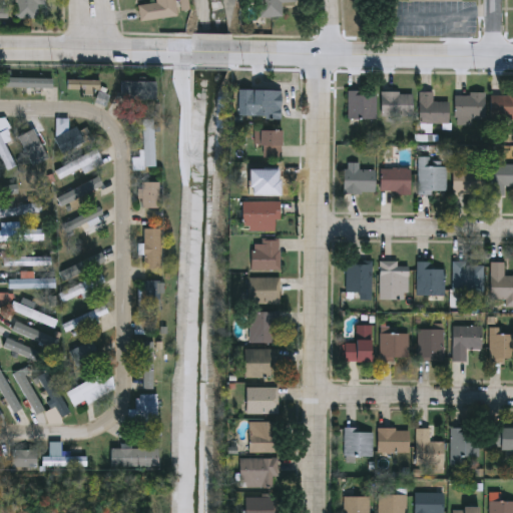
[(44,0),(44,4),(37,4),(37,18),(13,18),(13,0),(44,0)]
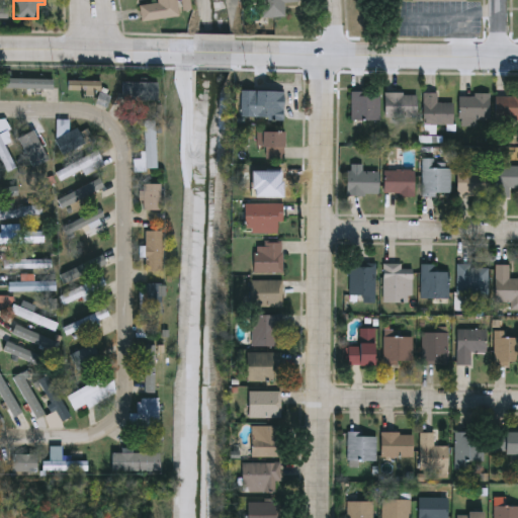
[(142,21),(140,6),(155,3),(154,0),(176,0),(178,16),(142,21)]
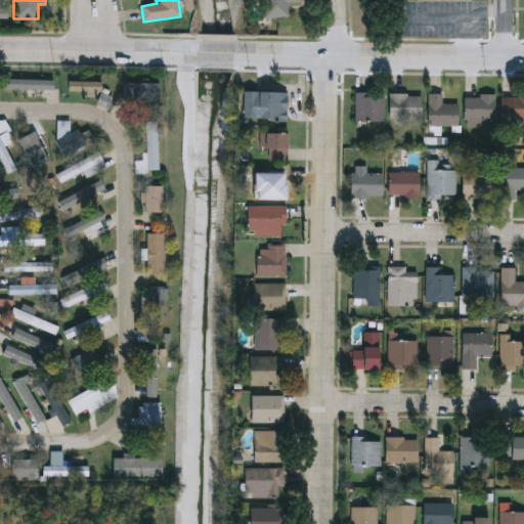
[(263,0),(310,0),(310,1),(288,2),(288,15),(264,16),(263,0)]
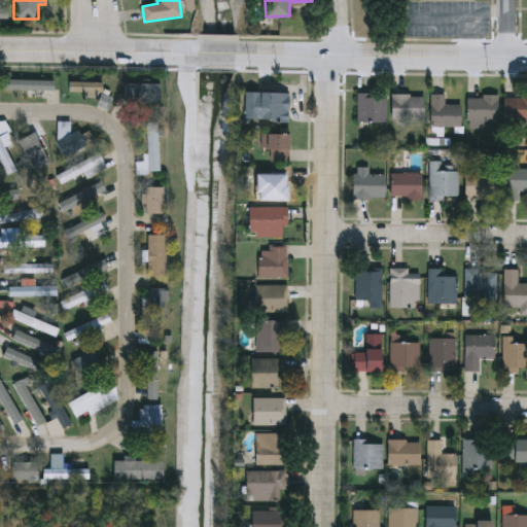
[(2,94),(2,75),(34,75),(34,94),(2,94)]
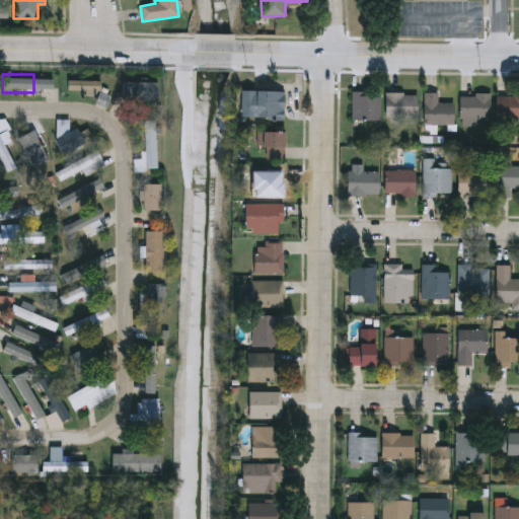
[(99,91),(67,91),(67,80),(99,80),(99,91)]
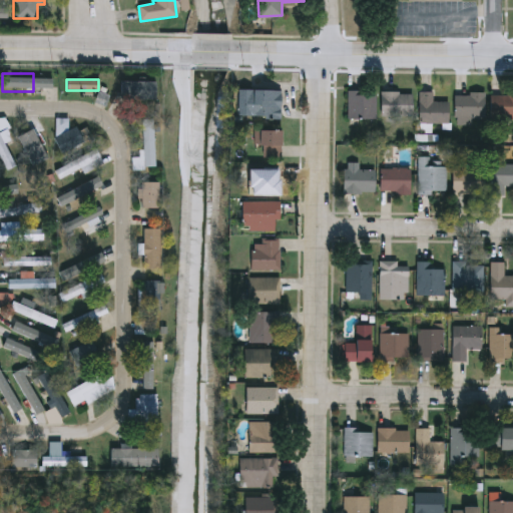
[(155,81),(154,99),(119,98),(119,80),(155,81)]
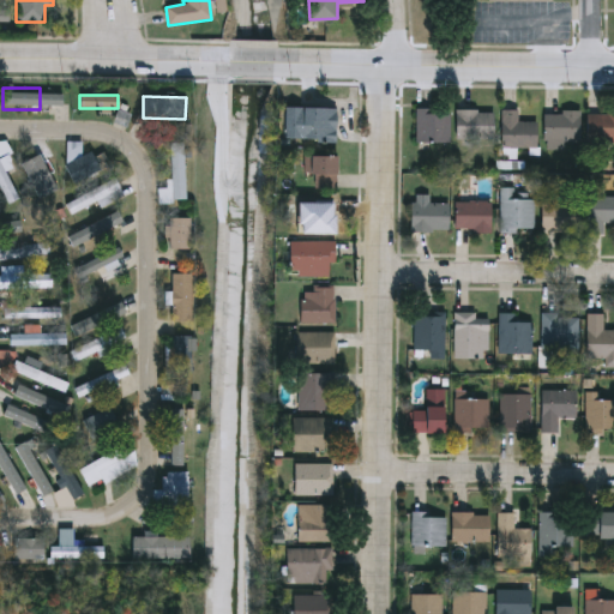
[(333,107),(332,139),(287,138),(287,116),(300,118),(300,106),(333,107)]
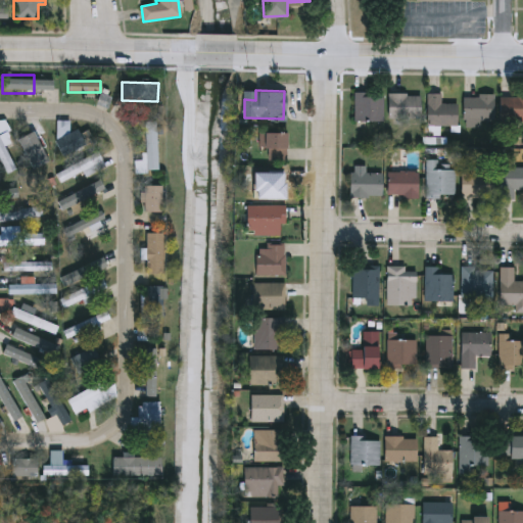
[(353,121),(353,92),(383,92),(383,121),(353,121)]
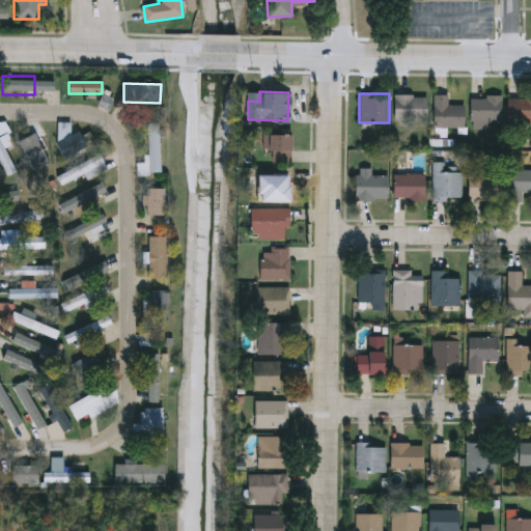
[(393,120),(393,94),(426,94),(426,120),(393,120)]
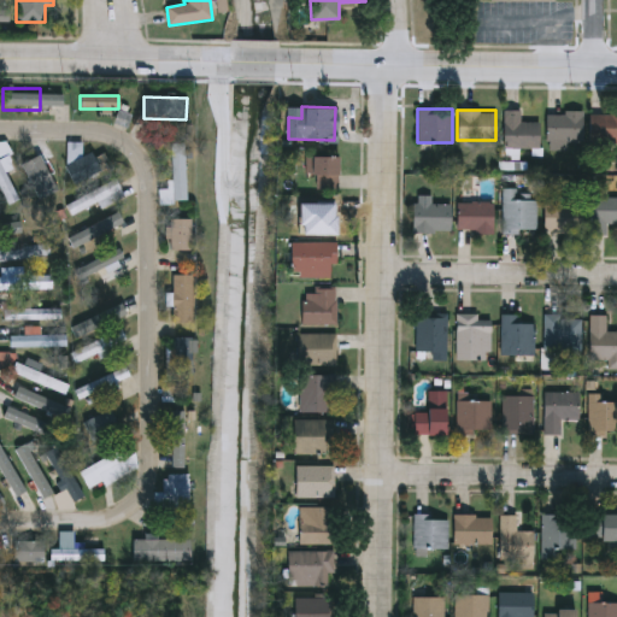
[(539,123),(539,147),(503,147),(503,110),(519,110),(519,123),(539,123)]
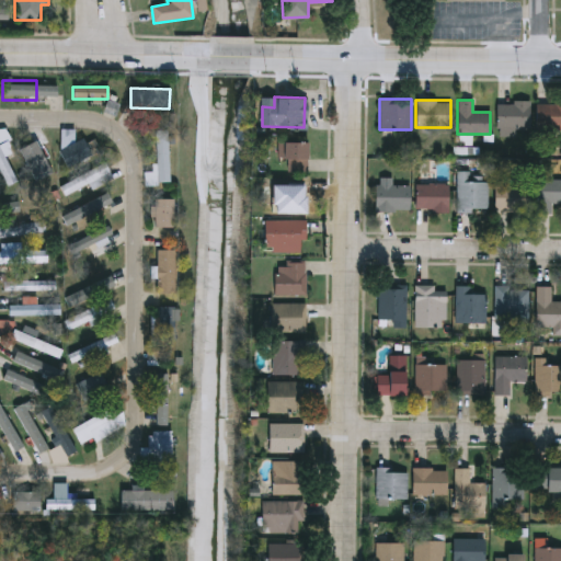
[(529,102),(529,129),(495,129),(495,102),(529,102)]
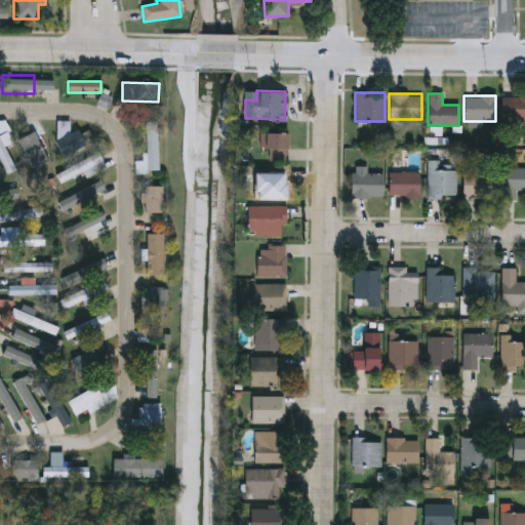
[(524,121),(500,121),(500,96),(524,96),(524,121)]
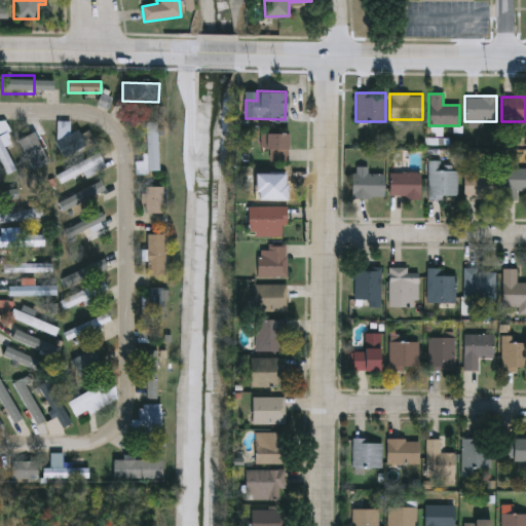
[(158,172),(144,172),(143,122),(157,122),(158,172)]
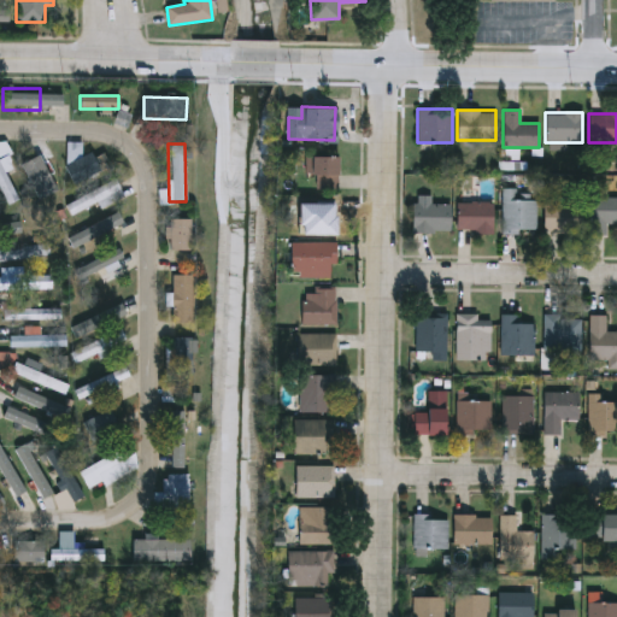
[(63,166),(88,152),(100,170),(74,184),(63,166)]
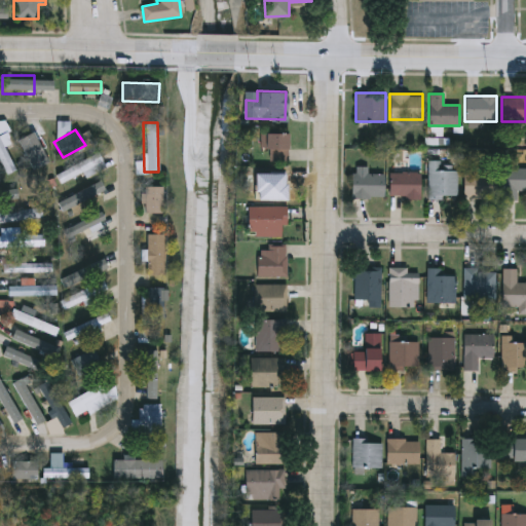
[(16,140),(32,132),(47,161),(32,170),(16,140)]
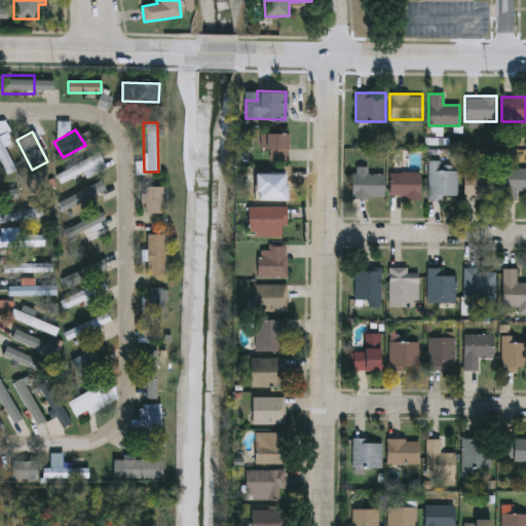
[(288,134),(288,160),(256,160),(256,134),(288,134)]
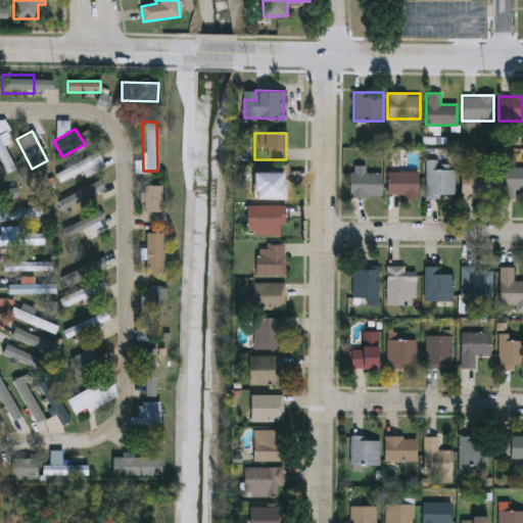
[(0,162),(0,141),(13,170),(5,174),(0,162)]
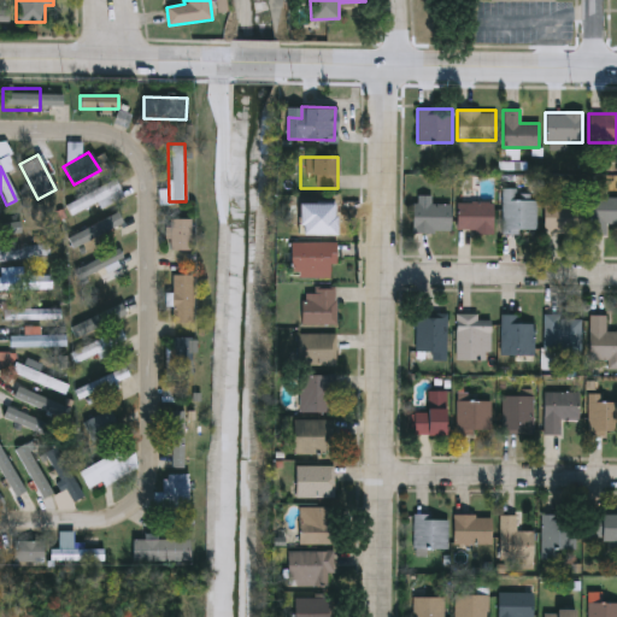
[(122,194),(101,205),(99,201),(70,216),(64,205),(113,180),(122,194)]
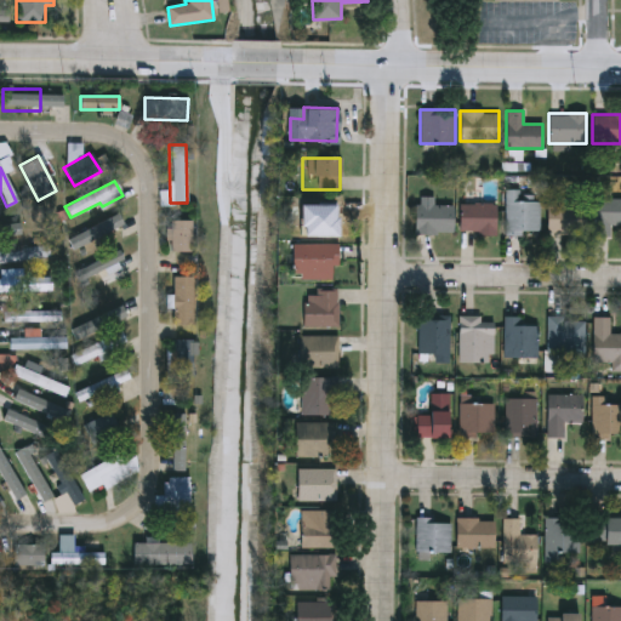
[(541,233),(506,233),(506,191),(519,191),(519,200),(541,201),(541,233)]
